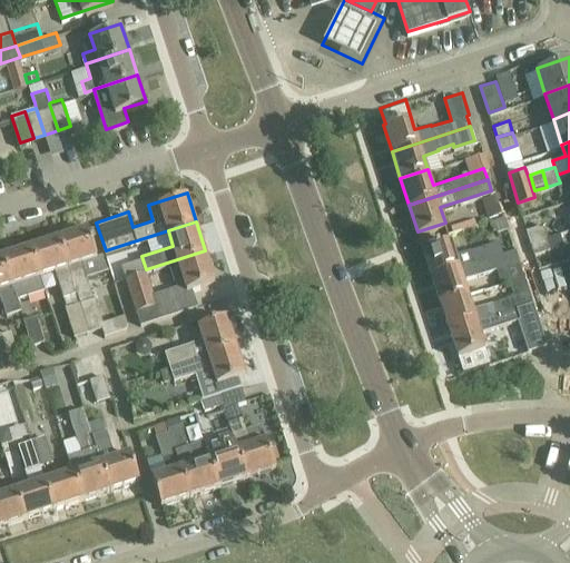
[(530,239),(546,235),(541,223),(526,227),(530,239)]
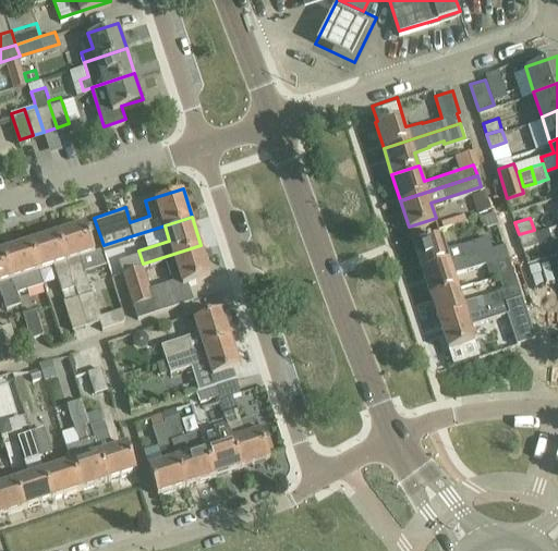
[(95,248),(93,241),(85,220),(58,230),(79,292),(91,288),(85,268),(105,261),(100,246),(95,248)]
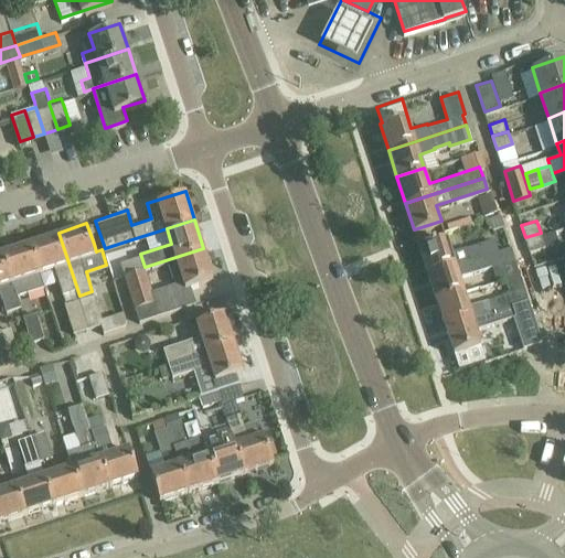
[(62,291),(76,287),(59,233),(30,242),(39,269),(53,265),(62,291)]
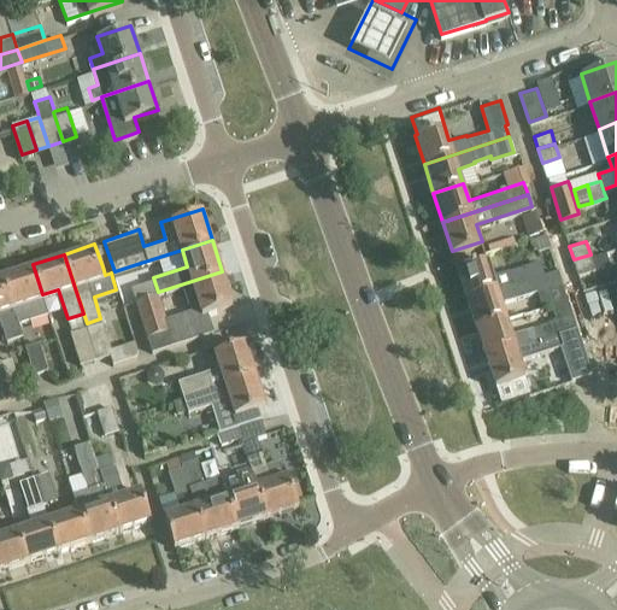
[(579,273),(594,267),(591,254),(574,259),(579,273)]
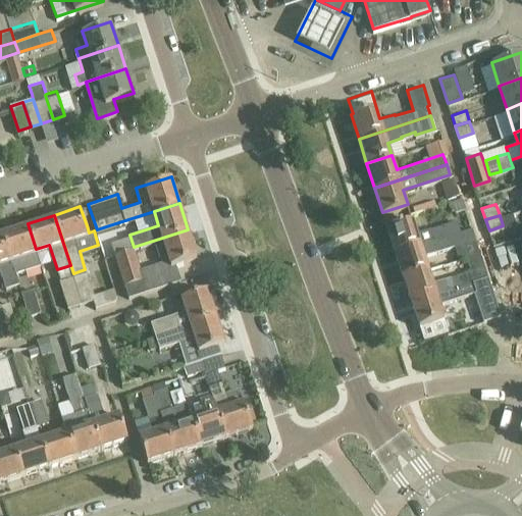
[(395,251),(461,229),(457,217),(416,230),(412,217),(386,225),(395,251)]
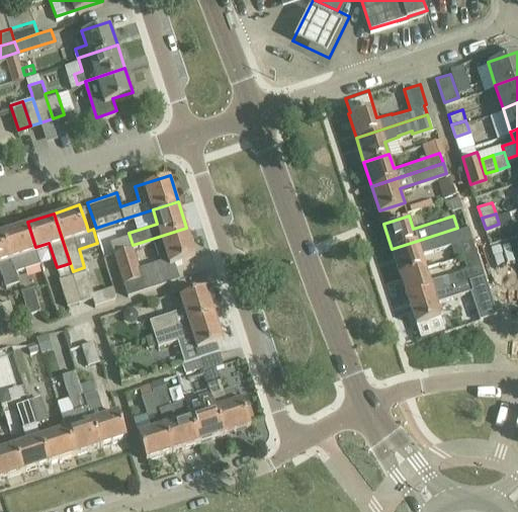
[(40,261),(35,247),(27,222),(2,230),(15,269),(40,261)]
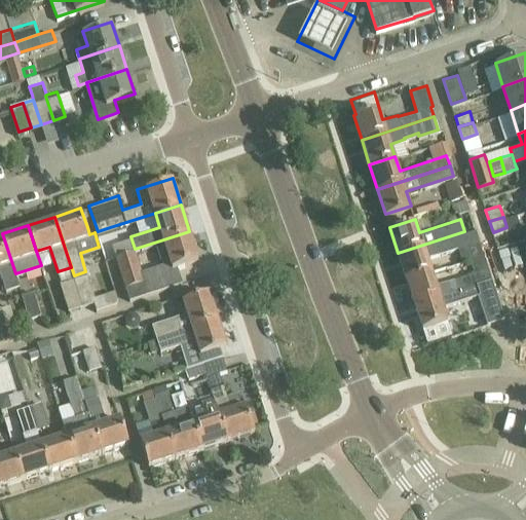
[(483,252),(479,238),(475,228),(398,253),(406,277),(431,269),(426,256),(458,246),(462,259),(470,257),(483,252)]
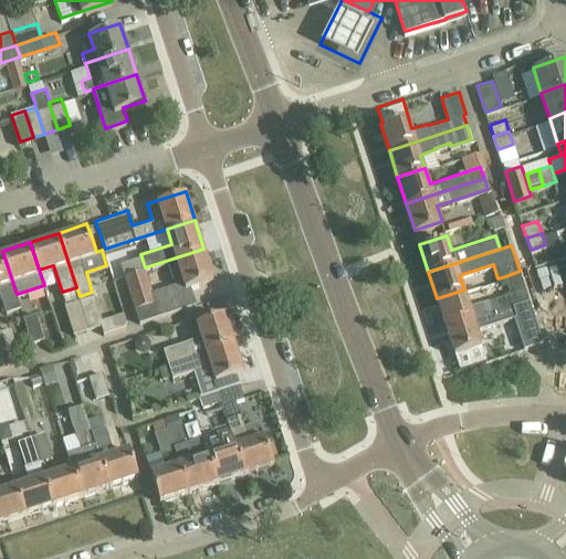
[(196,301),(190,284),(213,276),(203,249),(169,260),(176,282),(152,289),(145,267),(125,274),(139,319),(196,301)]
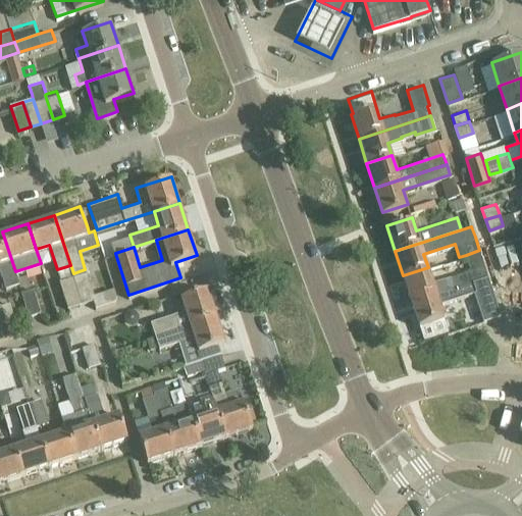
[(18,281),(15,271),(2,231),(0,231),(0,268),(5,286),(18,281)]
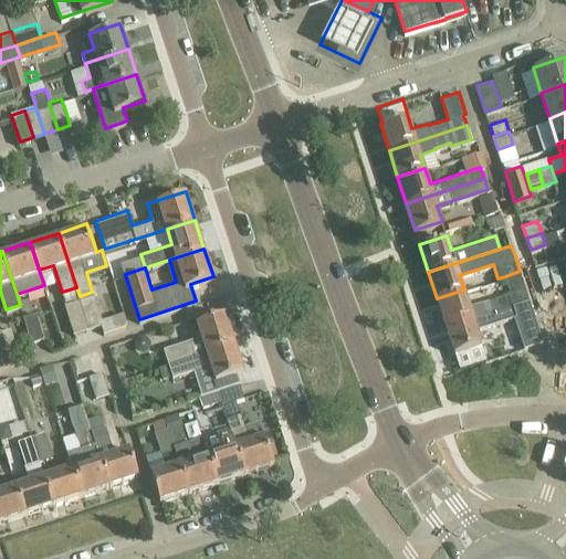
[(528,298),(525,286),(520,271),(505,276),(511,291),(469,305),(464,289),(437,298),(446,325),(528,298)]
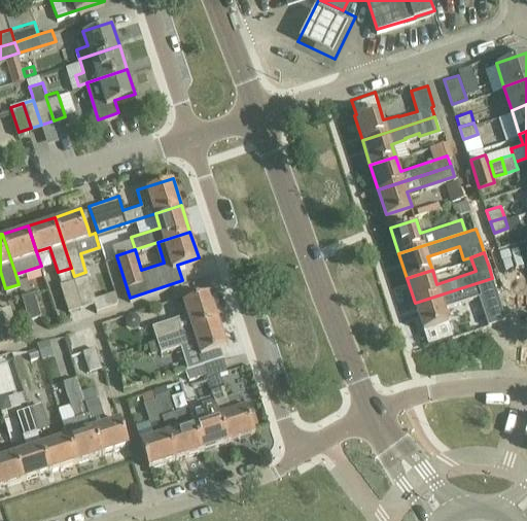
[(85,272),(74,276),(82,305),(94,301),(97,300),(95,296),(88,272),(85,272)]
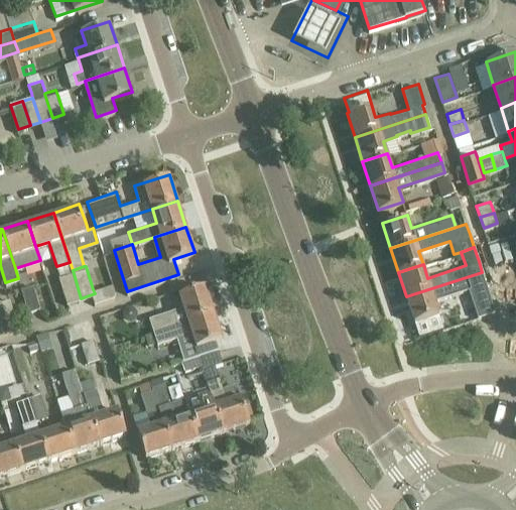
[(81,298),(73,270),(59,274),(58,275),(67,302),(81,298)]
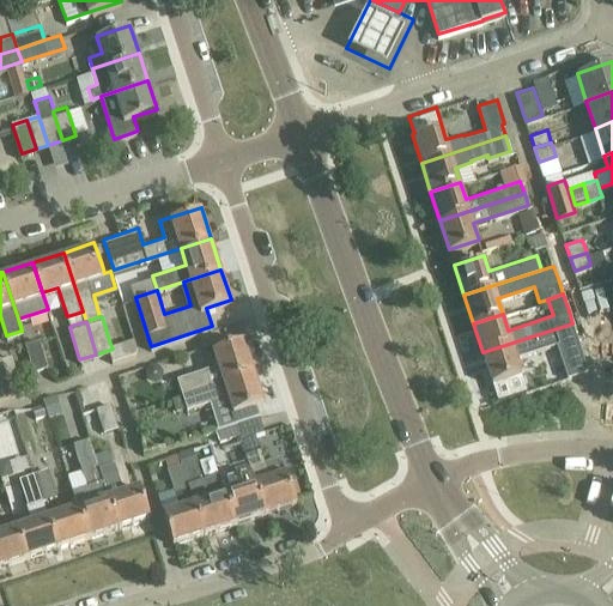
[(572,323),(483,352),(492,381),(521,371),(516,355),(560,340),(571,374),(588,369),(572,323)]
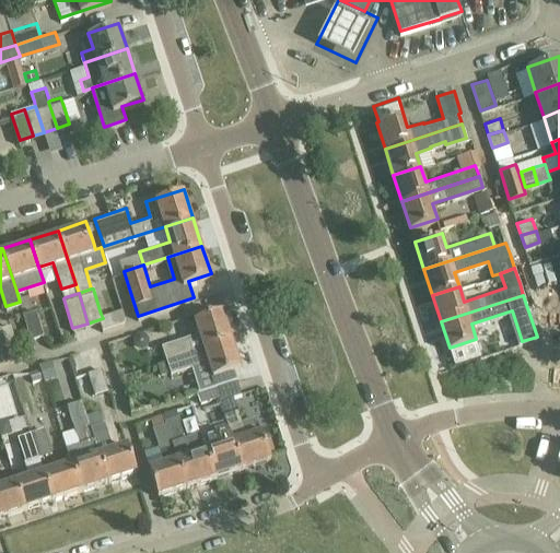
[(31,337),(43,332),(35,307),(22,312),(31,337)]
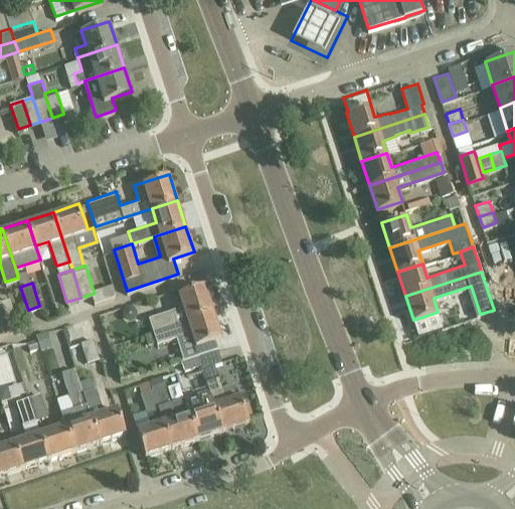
[(153,330),(213,310),(204,285),(179,293),(183,305),(149,316),(153,330)]
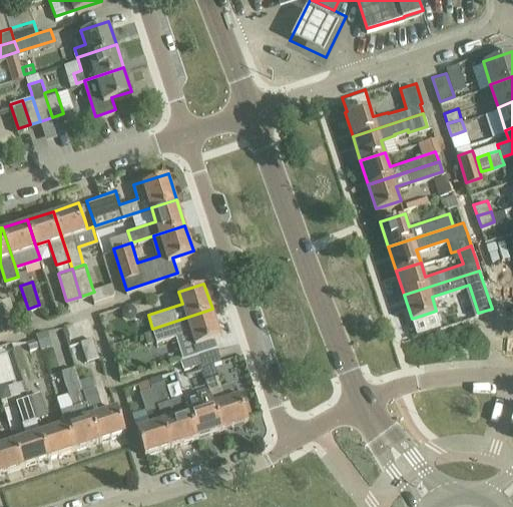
[(0,330),(10,328),(1,299),(0,298),(0,330)]
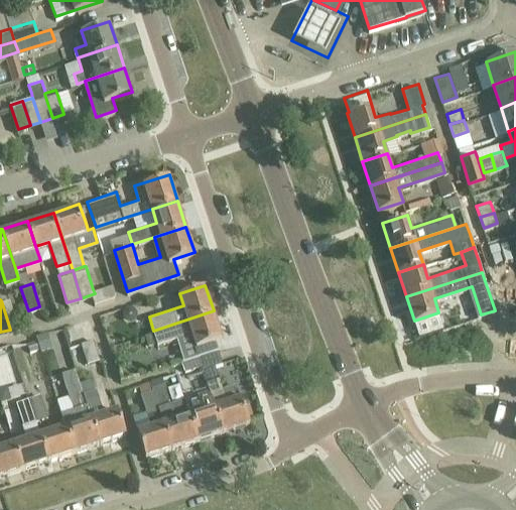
[(214,310),(153,331),(157,343),(191,332),(196,346),(222,337),(214,310)]
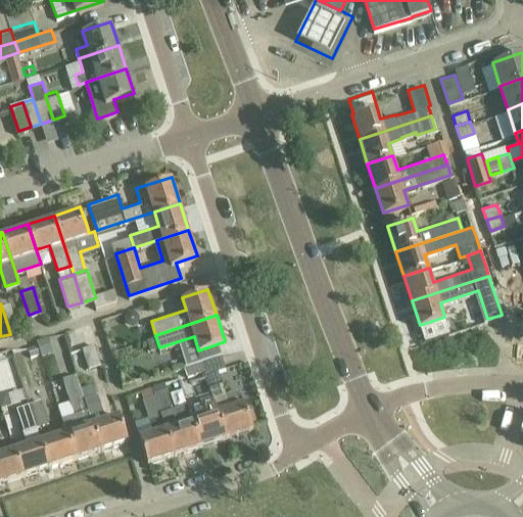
[(41,355),(66,349),(63,331),(37,335),(41,355)]
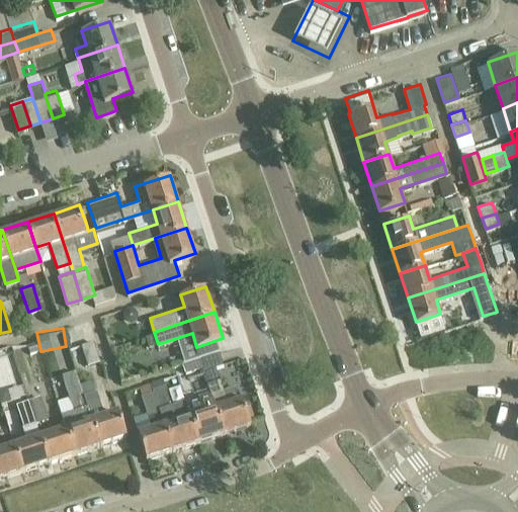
[(99,358),(93,338),(81,342),(88,362),(99,358)]
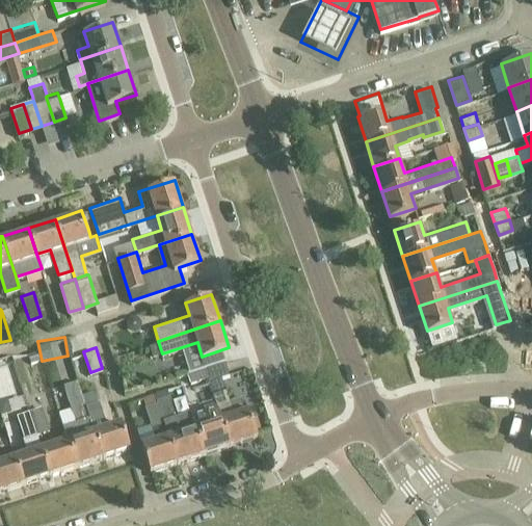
[(208,375),(215,399),(230,443),(257,434),(248,408),(234,413),(221,374),(229,372),(224,359),(205,365),(208,375)]
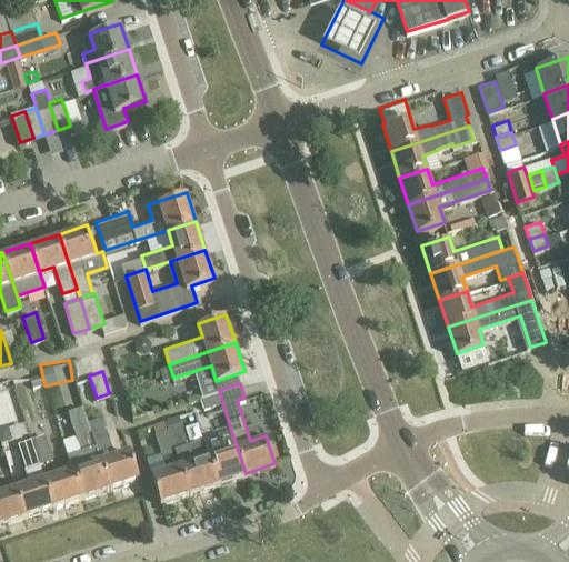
[(219,390),(202,395),(200,395),(205,407),(222,401),(219,390)]
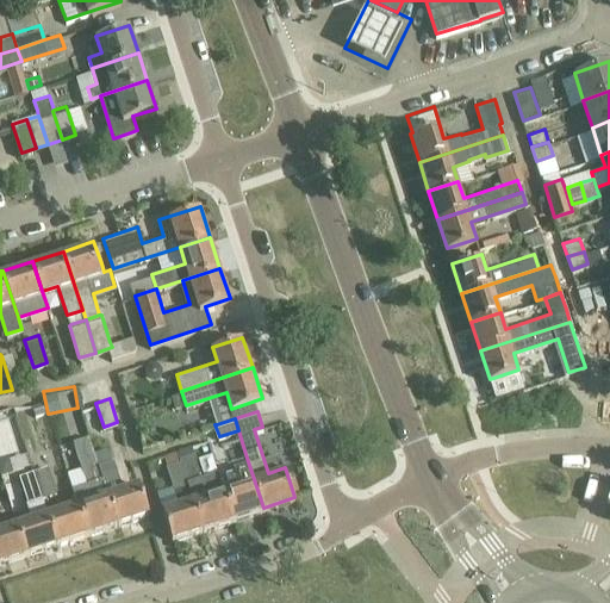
[(118,522),(94,448),(93,449),(88,433),(73,439),(86,480),(73,485),(79,501),(88,532),(118,522)]
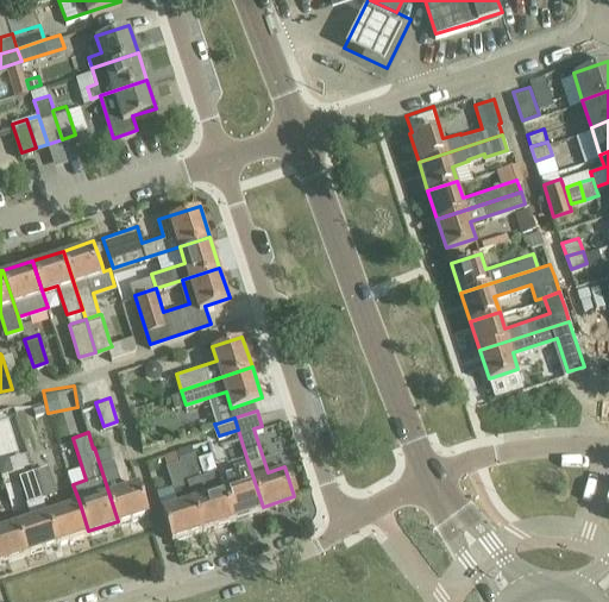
[(138,481),(123,486),(113,457),(112,458),(107,444),(94,447),(118,521),(149,510),(138,481)]
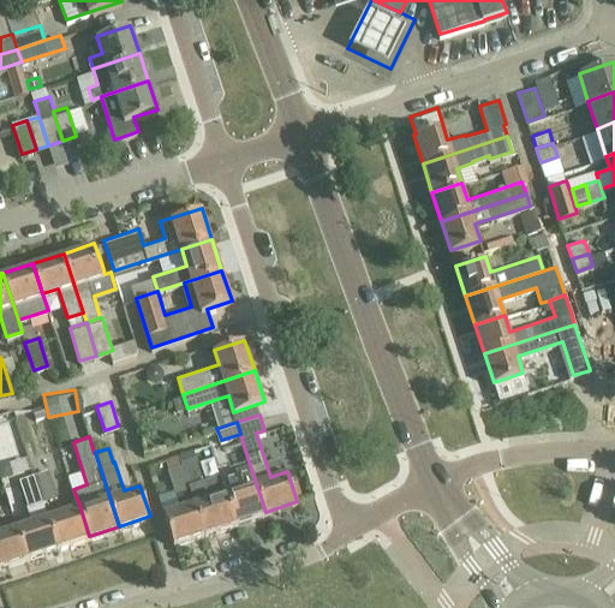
[(216,463),(199,469),(193,448),(179,453),(185,472),(204,531),(236,522),(221,478),(216,463)]
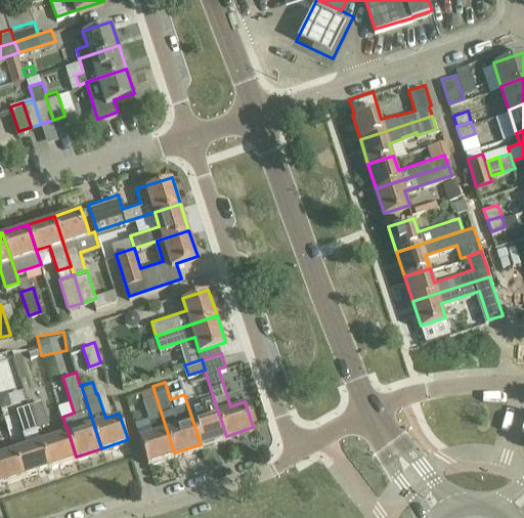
[(201,444),(226,436),(212,393),(201,397),(203,403),(188,407),(201,444)]
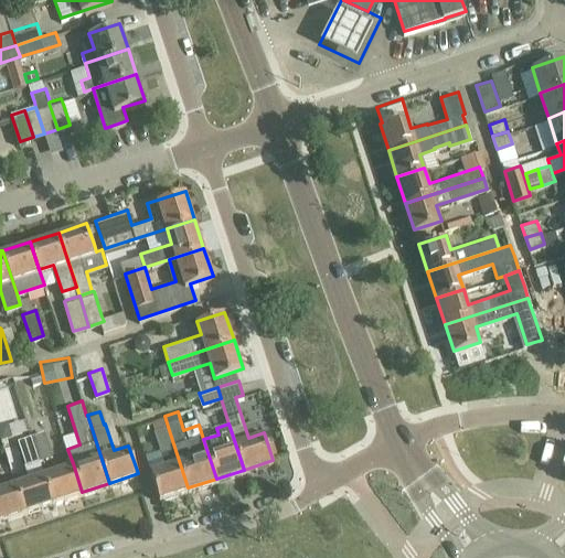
[(30,432),(39,459),(53,454),(44,428),(30,432)]
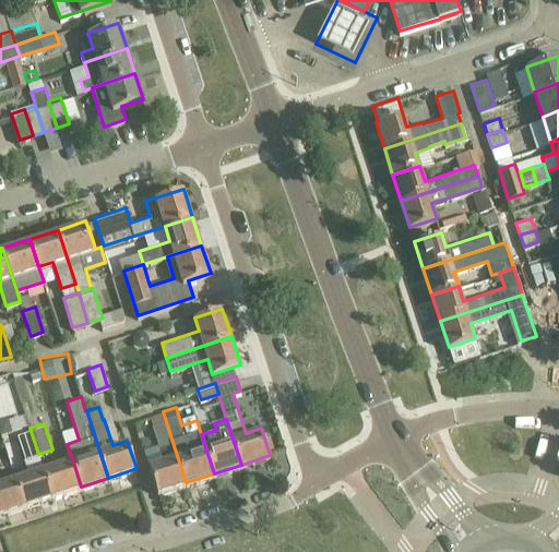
[(52,495),(43,468),(38,454),(30,428),(18,432),(25,457),(24,458),(28,472),(15,477),(24,505),(52,495)]
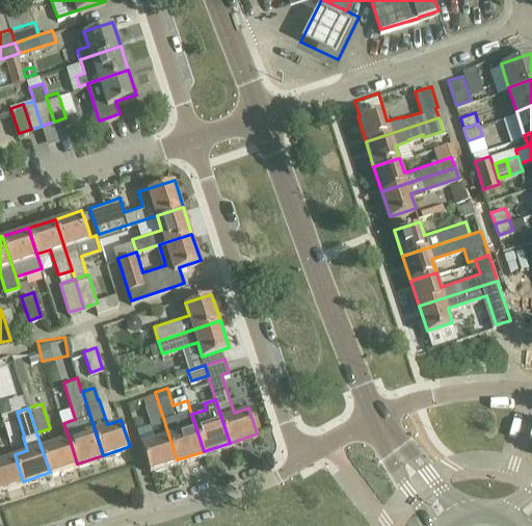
[(150,469),(177,459),(160,409),(148,413),(156,438),(141,443),(150,469)]
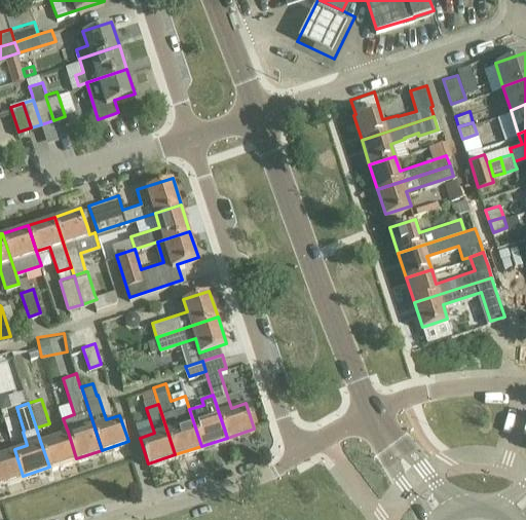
[(49,467),(76,458),(68,432),(40,441),(49,467)]
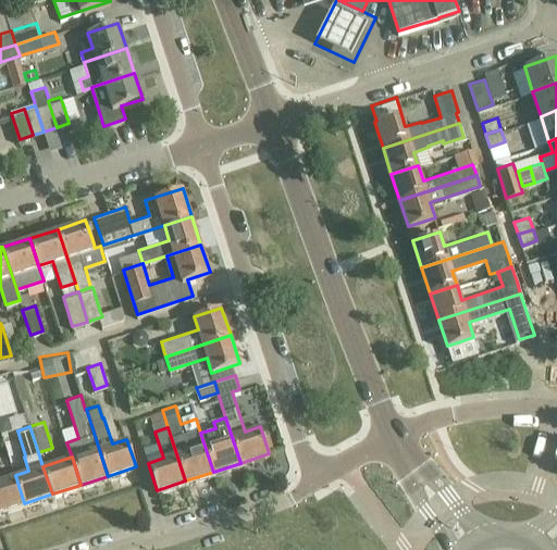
[(15,475),(1,479),(0,476),(0,510),(24,503),(15,475)]
